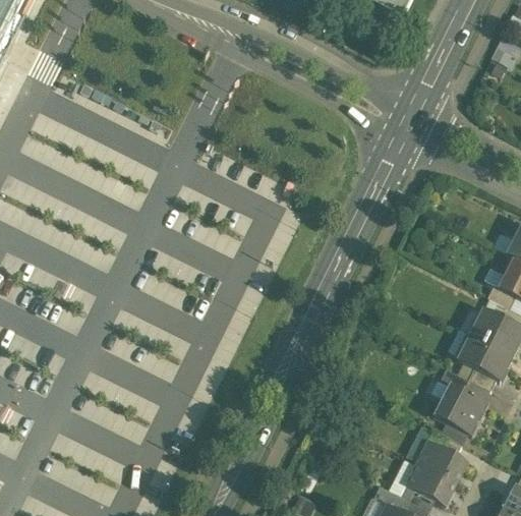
[(0,0),(0,64),(33,0),(0,0)]
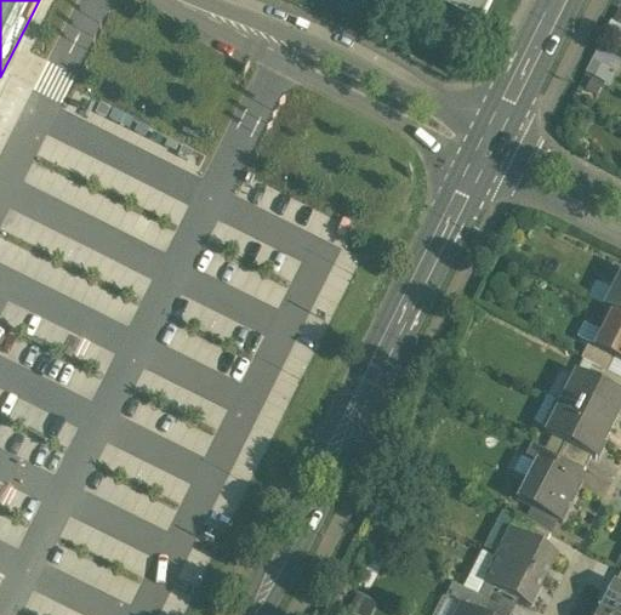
[(438,0),(436,5),(438,6),(442,0),(453,6),(450,12),(477,26),(490,0),(438,0)]
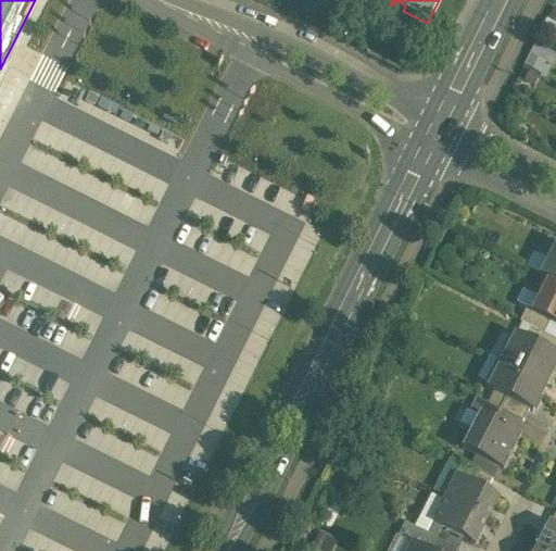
[(547,71),(555,51),(555,47),(534,37),(523,60),(547,71)]
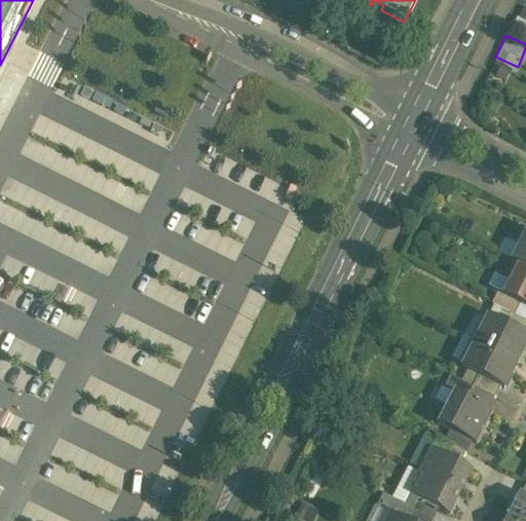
[(494,72),(506,77),(512,66),(499,61),(494,72)]
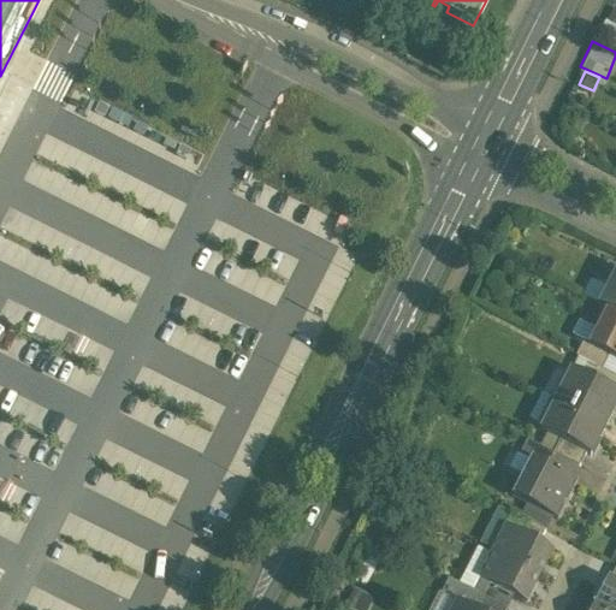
[(615,265),(598,301),(606,306),(615,309),(615,265)]
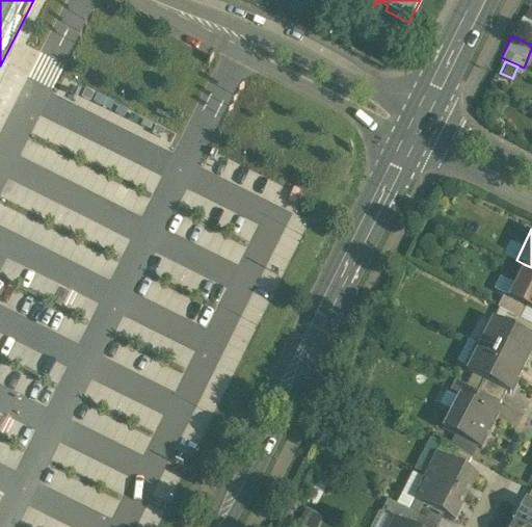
[(531,267),(524,264),(509,293),(508,295),(526,305),(531,307),(531,267)]
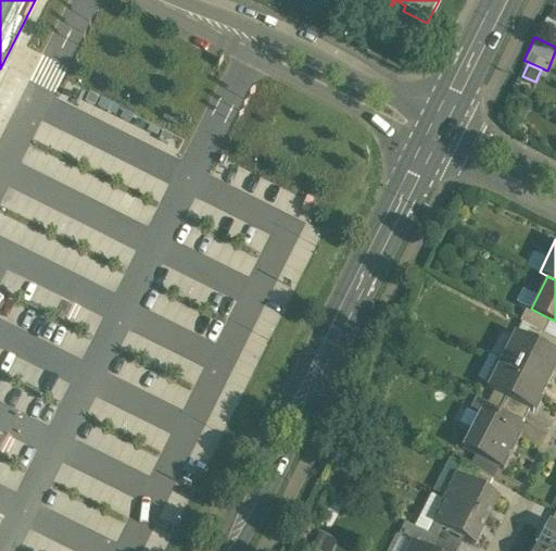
[(532,307),(527,304),(520,318),(539,327),(544,330),(550,318),(531,309),(532,307)]
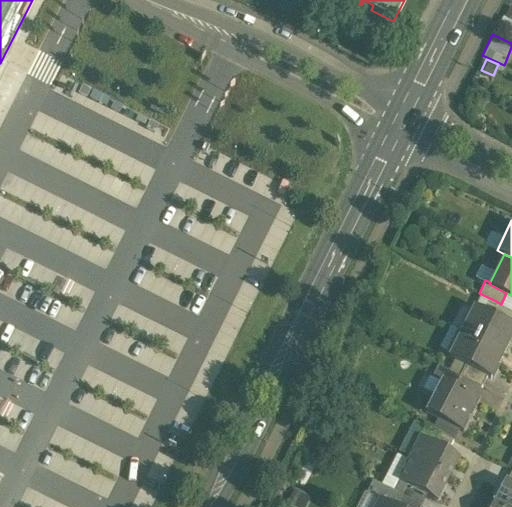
[(511,309),(501,304),(496,301),(490,312),(511,323),(511,309)]
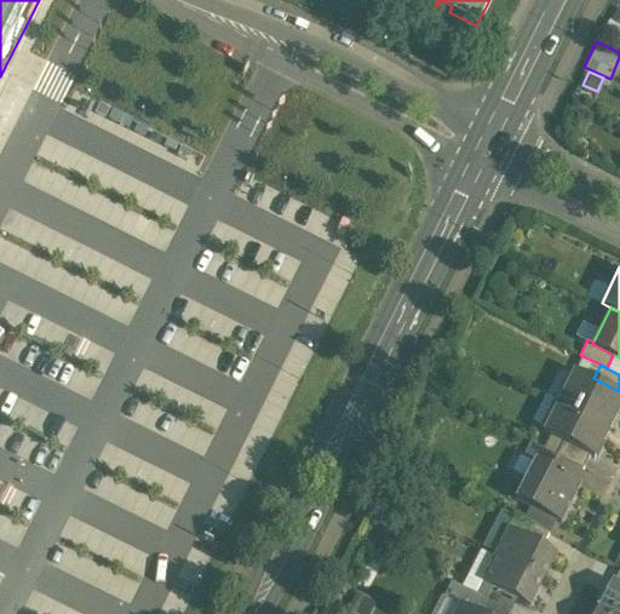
[(619,391),(593,378),(575,369),(561,399),(609,424),(619,402),(619,391)]
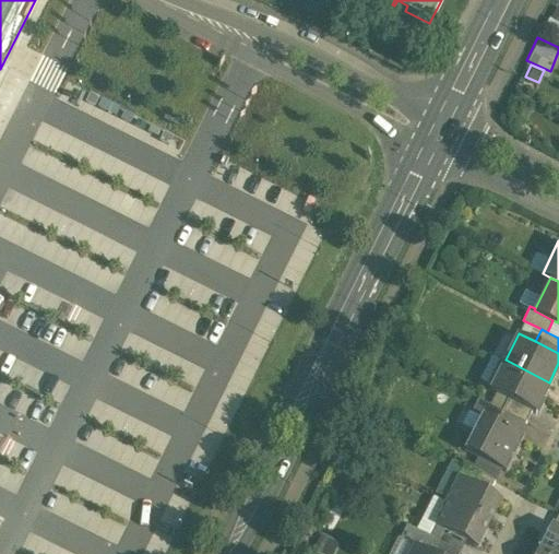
[(549,382),(506,360),(491,387),(508,396),(532,408),(535,409),(549,382)]
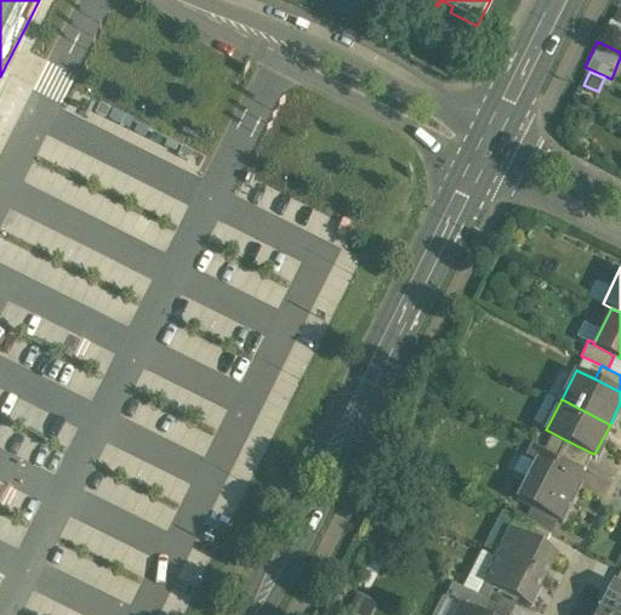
[(558,453),(533,439),(524,454),(536,460),(536,459),(551,466),(558,453)]
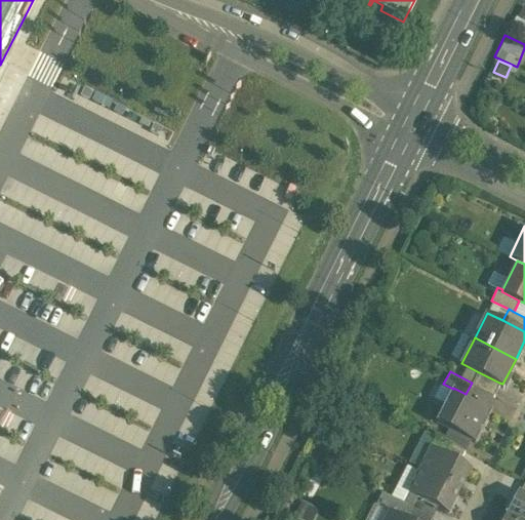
[(499,383),(477,371),(472,383),(493,393),(499,383)]
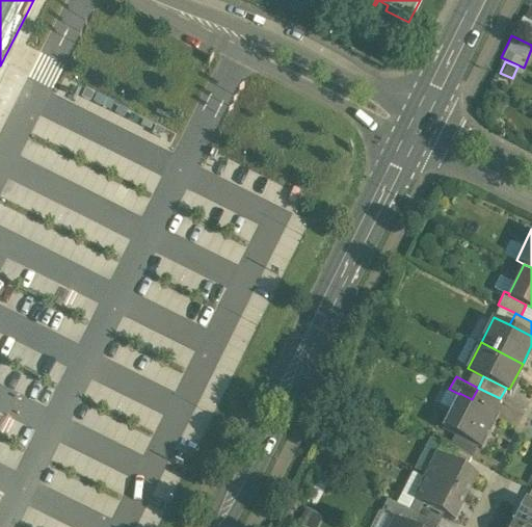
[(472,399),(459,393),(459,394),(443,425),(481,445),(498,413),(472,399)]
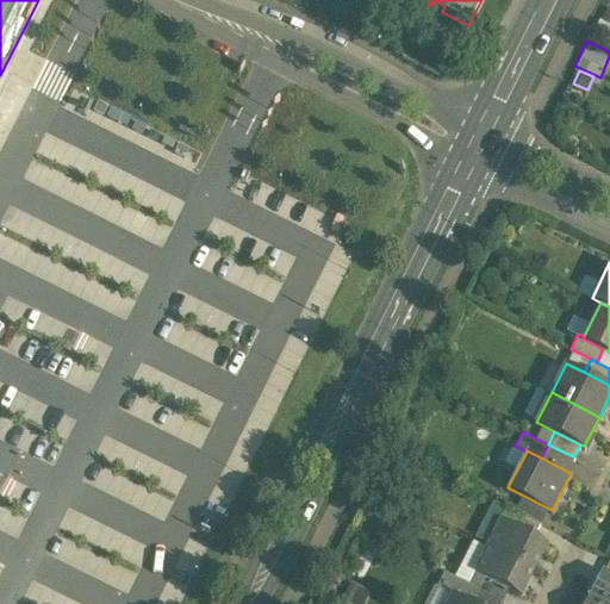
[(541,521),(517,509),(510,521),(535,533),(541,521)]
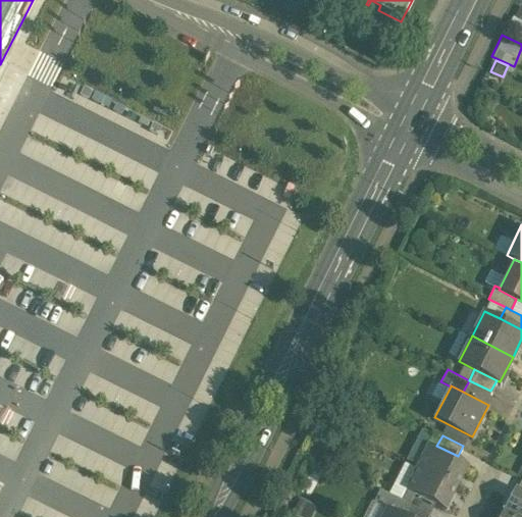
[(436,446),(428,442),(417,464),(457,484),(468,462),(436,446)]
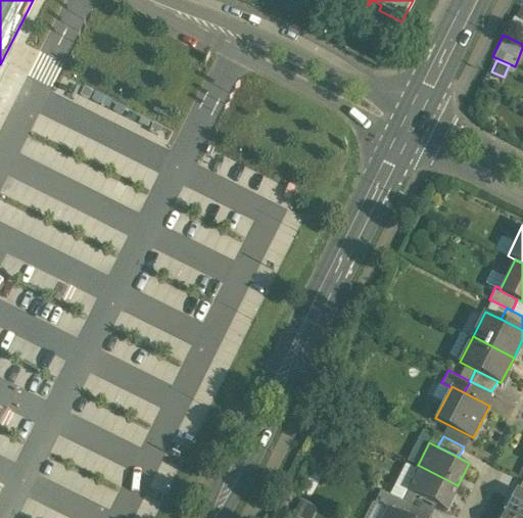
[(458,485),(418,465),(407,487),(407,488),(415,492),(435,503),(446,508),(458,485)]
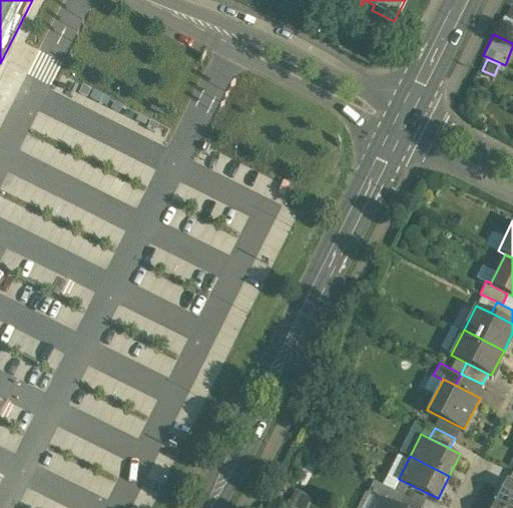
[(512,507),(512,480),(508,479),(506,478),(495,500),(512,507)]
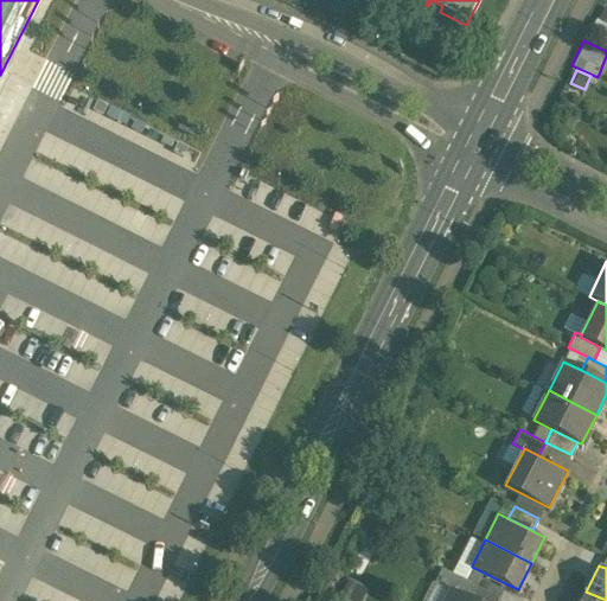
[(466,579),(441,567),(435,580),(449,588),(451,586),(468,595),(474,583),(466,579)]
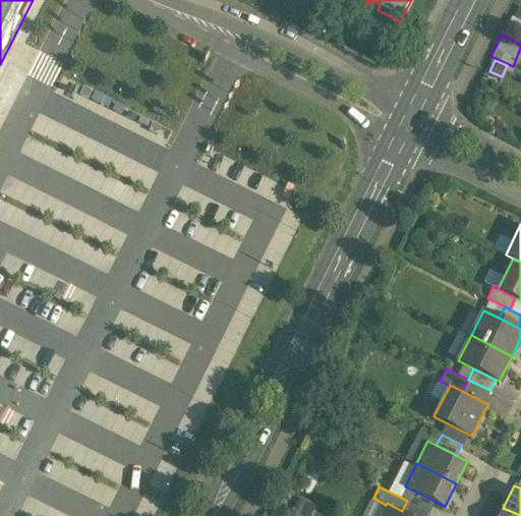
[(413,491),(405,486),(400,497),(407,501),(413,491)]
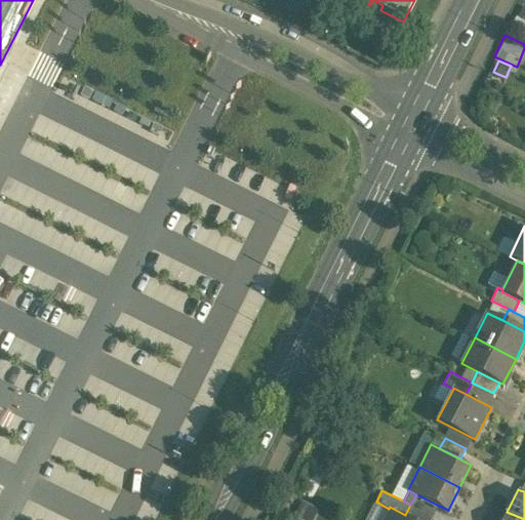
[(437,505),(416,494),(410,505),(431,515),(437,505)]
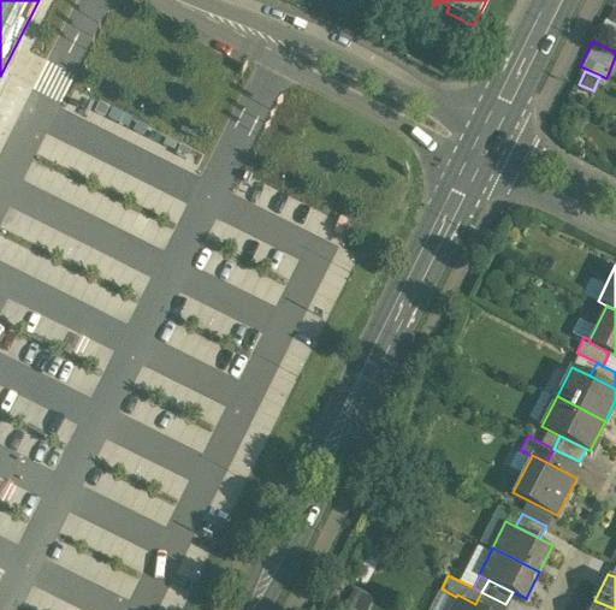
[(503,609),(505,604),(481,592),(475,604),(486,609),(503,609)]
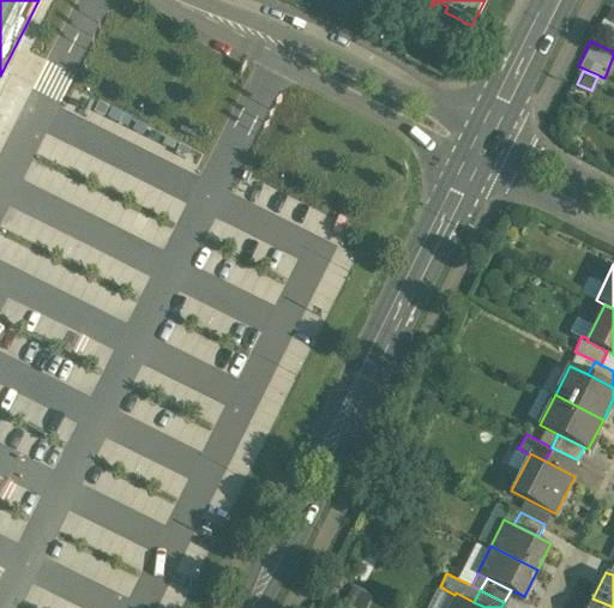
[(485,607),(474,602),(456,593),(455,595),(447,607),(485,607)]
